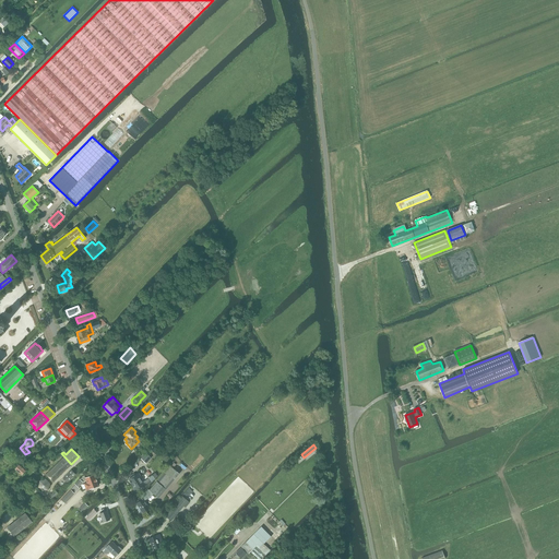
[(6,461),(0,465),(0,466),(4,472),(14,463),(9,458),(10,456),(8,453),(2,459),(6,461)]
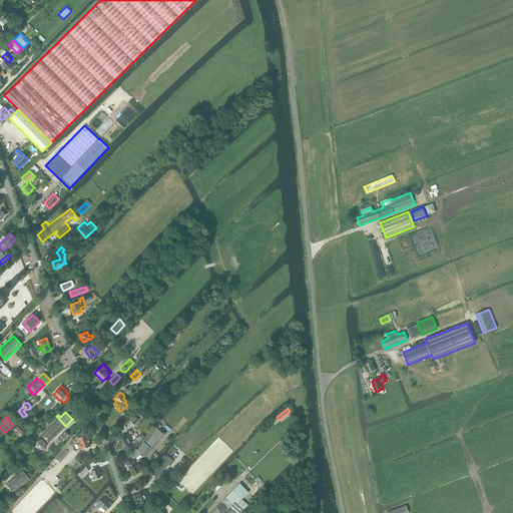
[(56,420),(53,423),(60,430),(65,426),(56,416),(54,418),(56,420)]
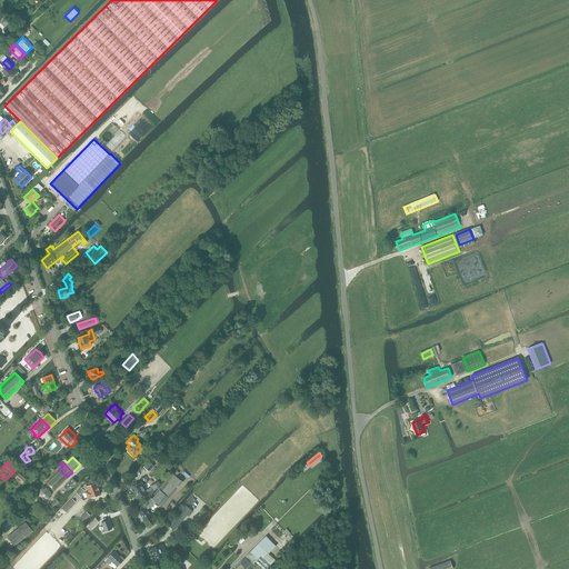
[(143,467),(149,471),(153,466),(149,461),(143,467)]
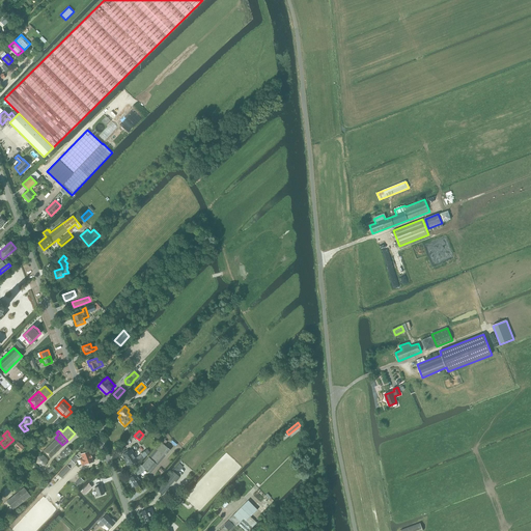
[(55,438),(51,442),(58,450),(62,445),(55,438)]
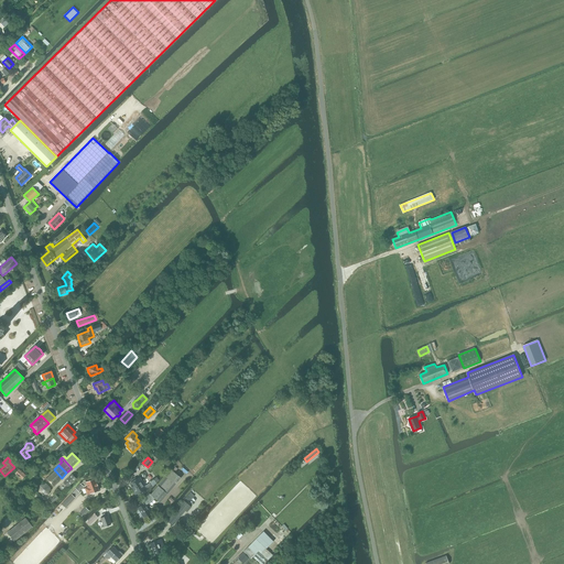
[(54,469),(46,477),(54,485),(62,478),(54,469)]
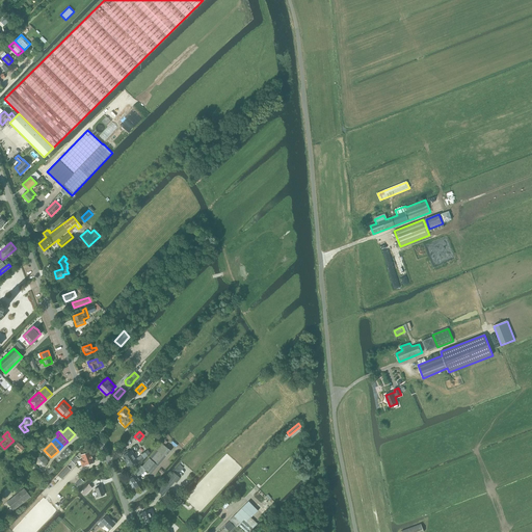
[(151,473),(169,451),(161,444),(142,467),(140,466),(131,475),(132,477),(130,479),(131,482),(130,482),(132,485),(133,485),(134,486),(135,488),(138,486),(137,486),(141,483),(137,476),(139,474),(140,476),(147,470),(151,473)]
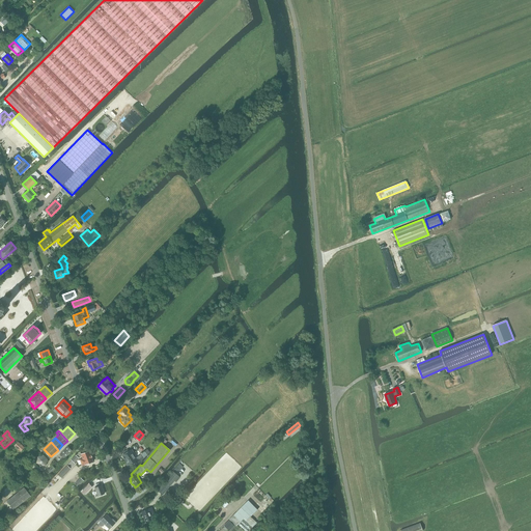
[(122,455),(126,460),(134,455),(132,453),(134,451),(132,449),(129,451),(128,450),(123,452),(124,453),(122,455)]
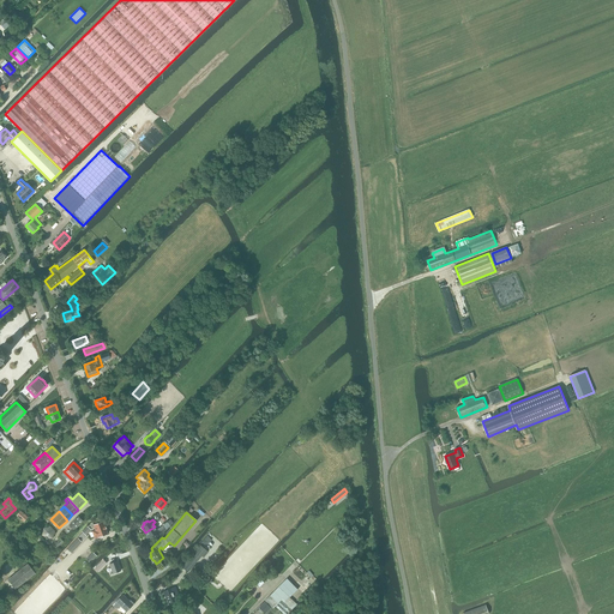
[(90,530),(90,529),(95,527),(96,530),(92,531),(95,539),(98,537),(100,537),(102,537),(102,536),(108,534),(106,529),(107,529),(106,528),(104,529),(104,528),(106,527),(103,522),(94,525),(92,522),(90,523),(91,525),(88,525),(83,531),(83,533),(67,548),(72,553),(88,536),(86,535),(90,530)]
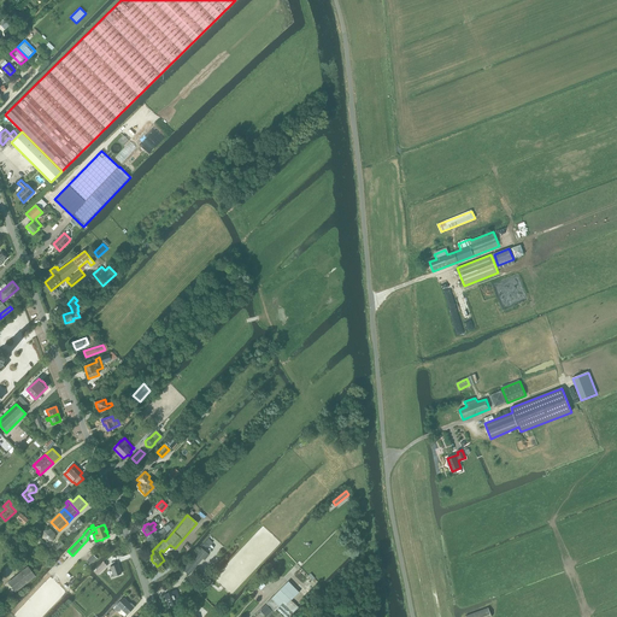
[(156,529),(146,535),(148,539),(147,540),(148,542),(153,540),(154,541),(153,542),(159,539),(158,538),(159,536),(162,539),(166,533),(171,528),(169,524),(163,528),(157,533),(156,529)]
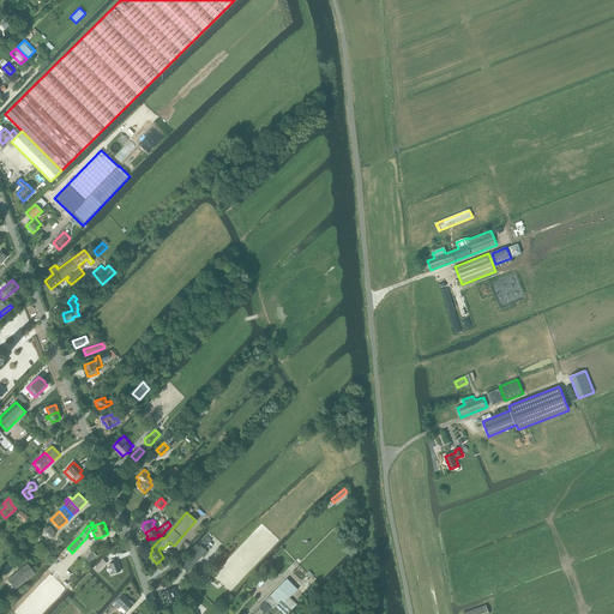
[(46,543),(40,549),(46,557),(53,551),(46,543)]
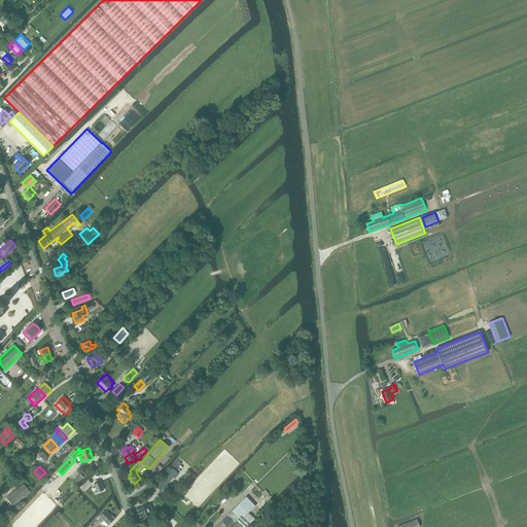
[(172,468),(156,487),(161,491),(173,477),(174,478),(178,473),(172,468)]
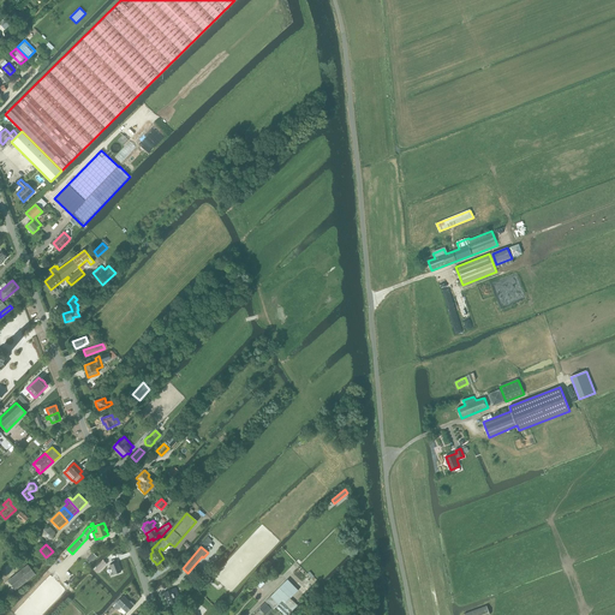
[(40,550),(33,557),(40,563),(46,557),(40,550)]
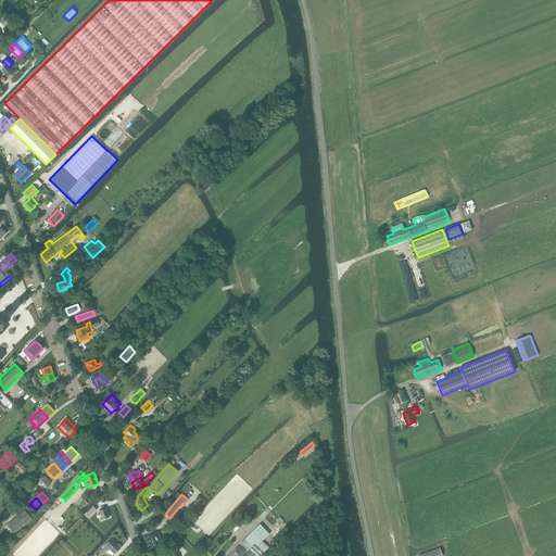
[(29,504),(24,509),(30,516),(36,509),(29,504)]
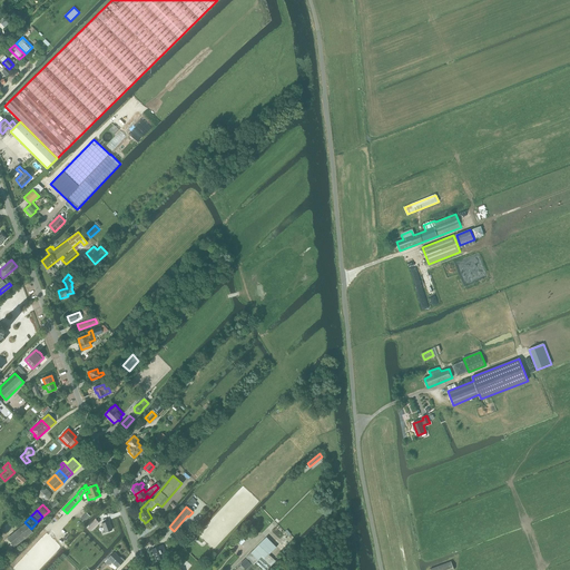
[(96,520),(88,528),(91,531),(99,523),(96,520)]
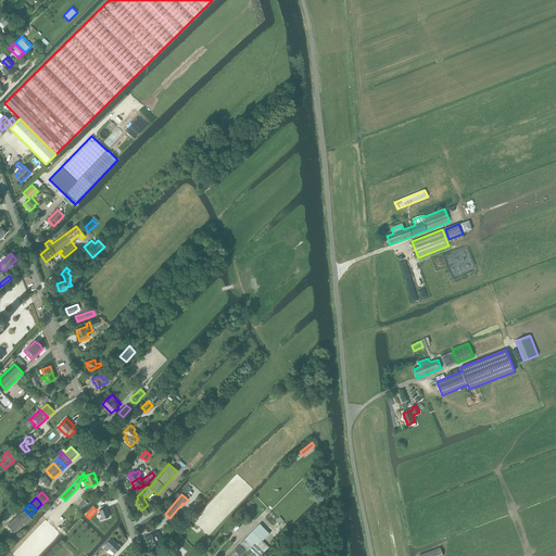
[(106,508),(99,510),(102,519),(110,517),(106,508)]
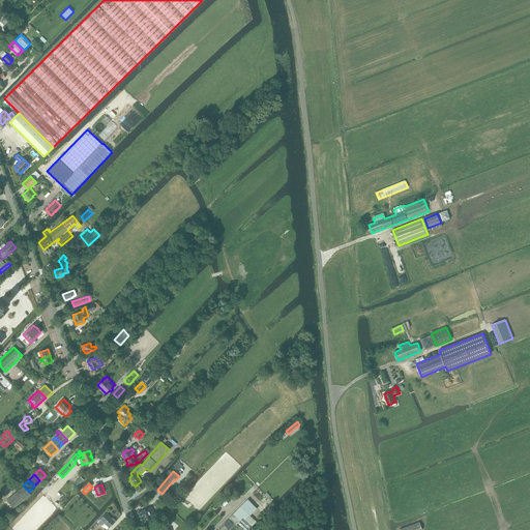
[(23,486),(17,491),(23,497),(29,492),(23,486)]
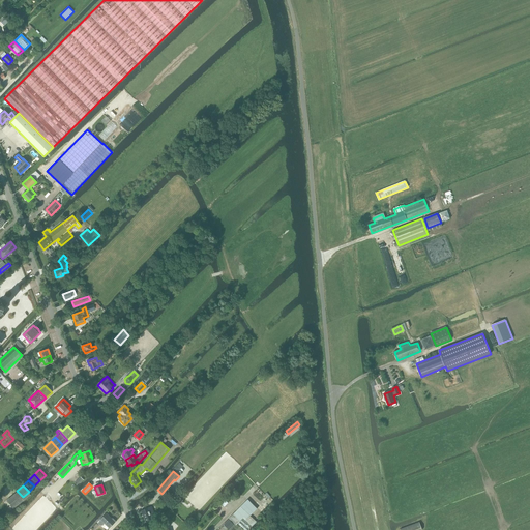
[(242,506),(251,514),(257,509),(247,500),(242,506)]
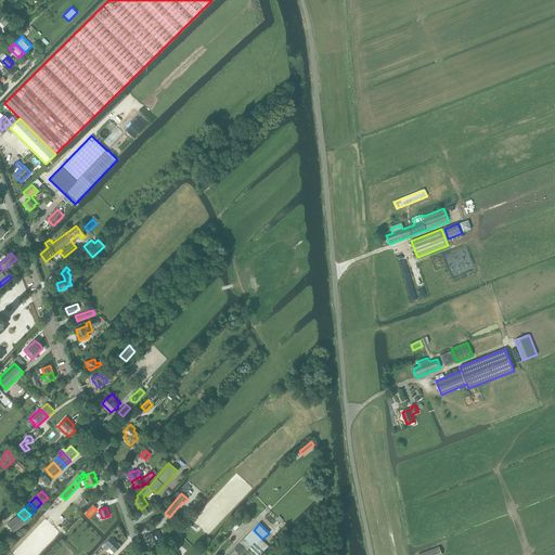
[(0,526),(0,534),(3,539),(10,532),(8,530),(10,528),(8,526),(5,528),(3,526),(2,528),(0,526)]
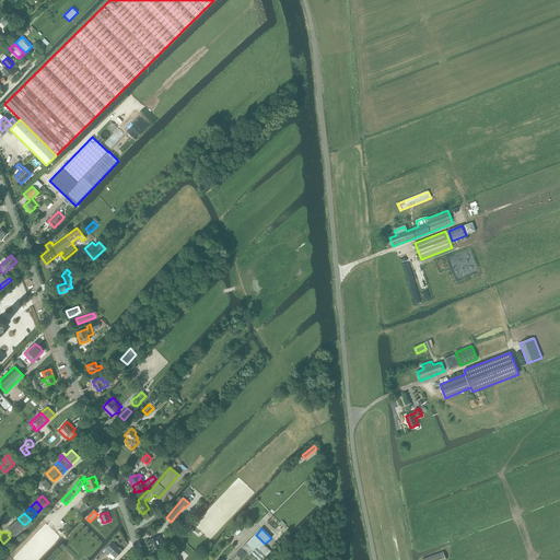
[(160,535),(149,539),(154,551),(165,547),(160,535)]
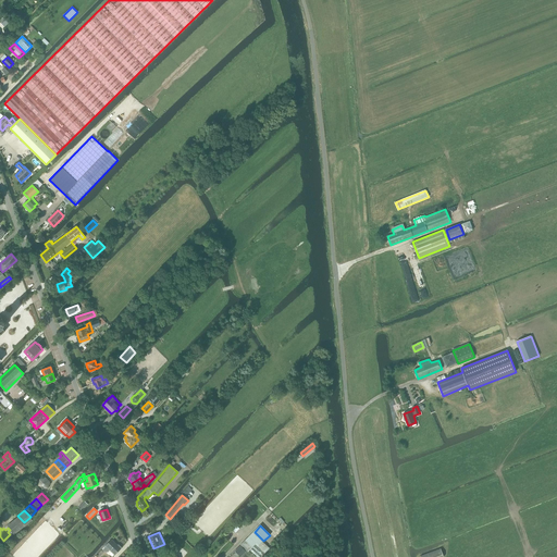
[(254,533),(248,537),(256,544),(264,554),(270,548),(254,533)]
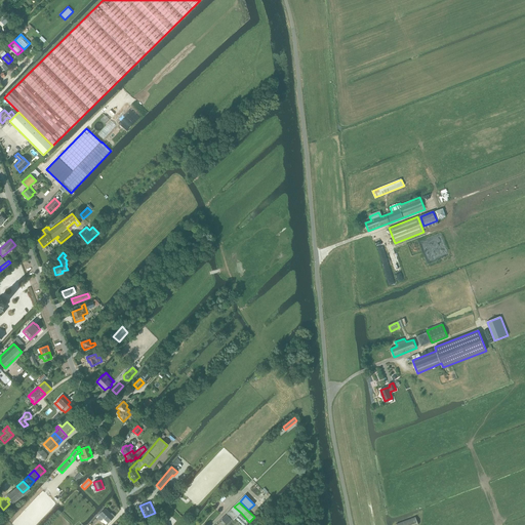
[(241,513),(234,507),(228,514),(234,520),(241,513)]
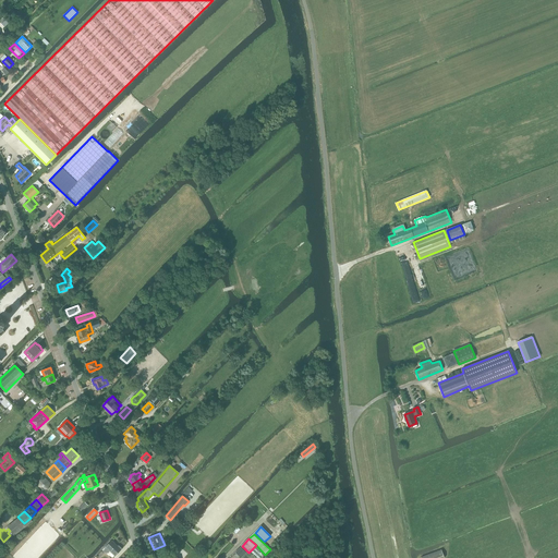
[(106,547),(102,550),(106,553),(108,553),(110,552),(114,556),(122,548),(119,546),(118,546),(111,541),(106,547)]
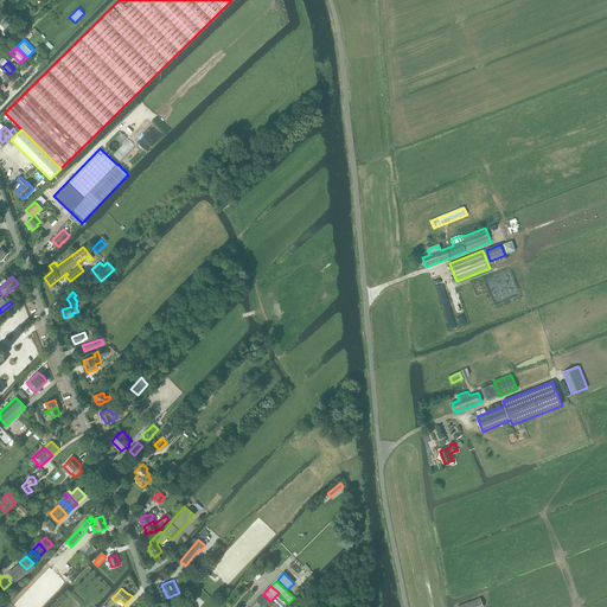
[(256,601),(262,606),(268,601),(262,595),(256,601)]
